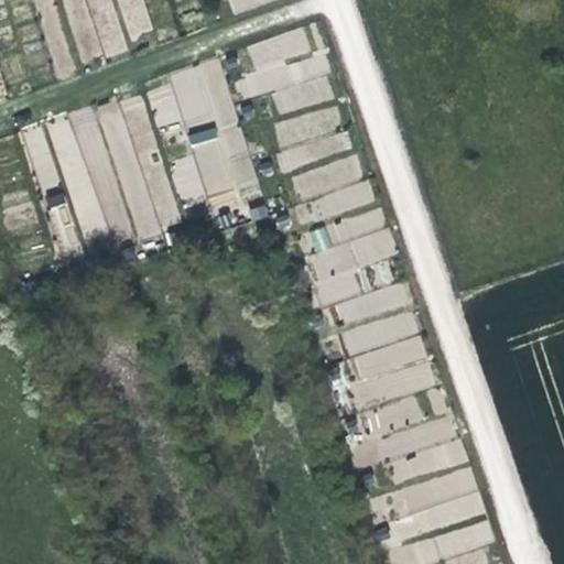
[(253,75),(238,78),(241,96),(292,87),(285,56),(310,52),(305,31),(248,41),(253,75)]
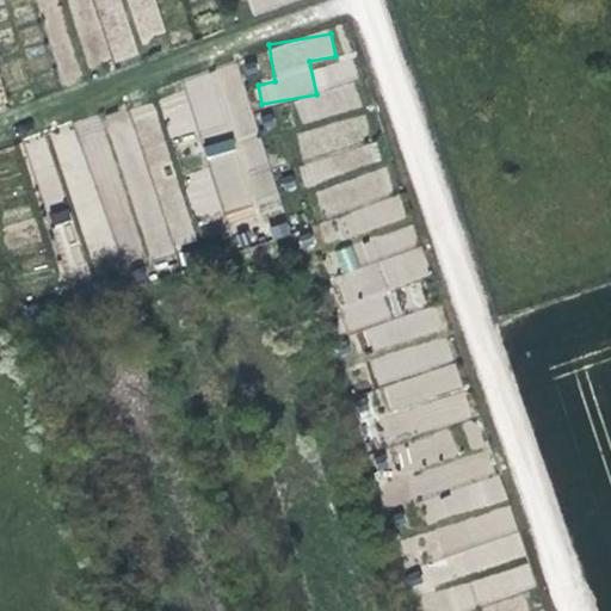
[(185,176),(195,221),(273,203),(242,65),(190,76),(195,97),(222,91),(226,107),(196,113),(199,127),(229,119),(234,140),(205,147),(210,170),(185,176)]
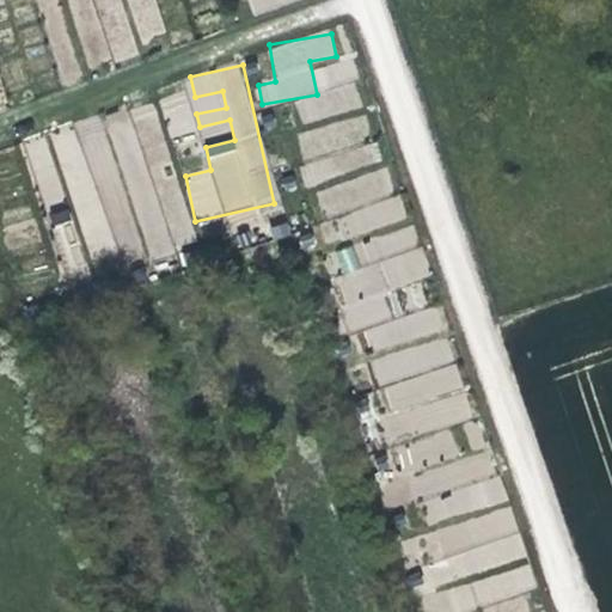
[(403,199),(332,215),(337,237),(408,221),(403,199)]
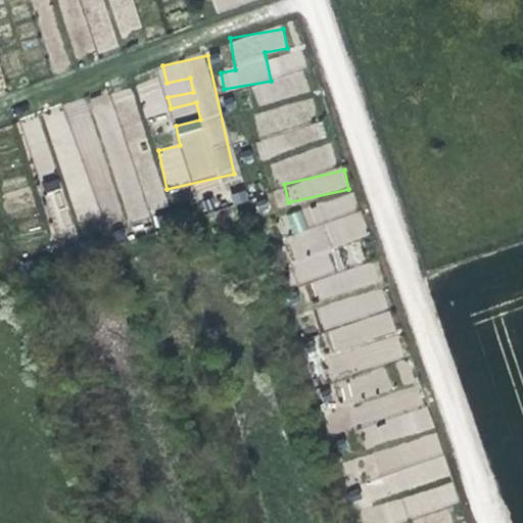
[(60,188),(47,193),(59,231),(73,226),(60,188)]
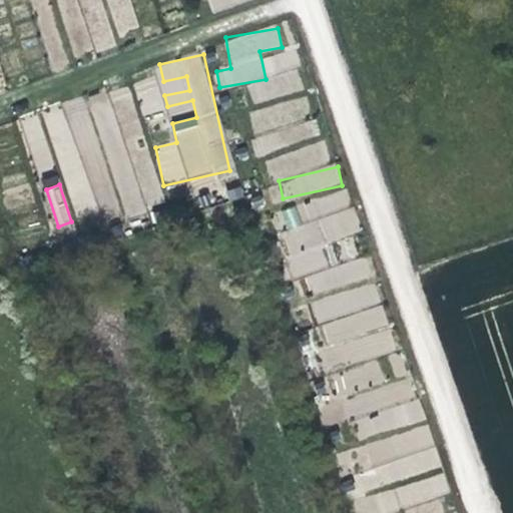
[(310,295),(375,276),(369,255),(335,266),(328,242),(361,232),(349,189),(275,211),(295,278),(304,275),(310,295)]
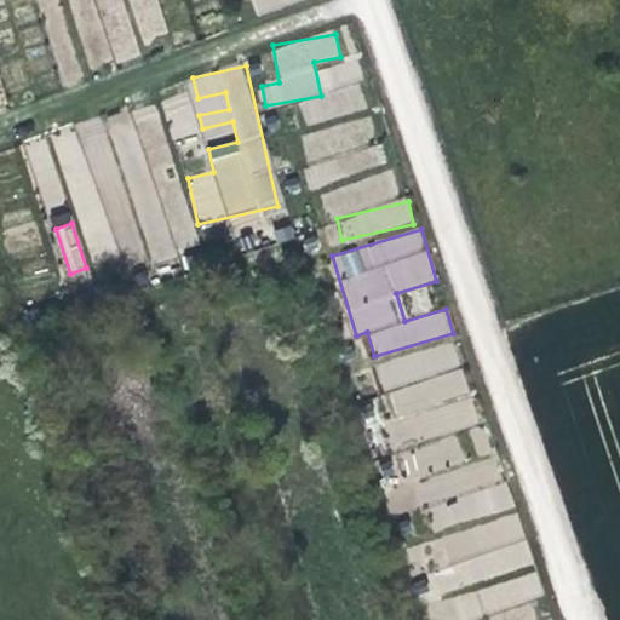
[(507,483),(500,484),(486,425),(477,428),(457,342),(374,361),(382,391),(380,391),(394,448),(397,447),(406,482),(383,487),(390,514),(430,504),(436,528),(514,509),(507,483)]
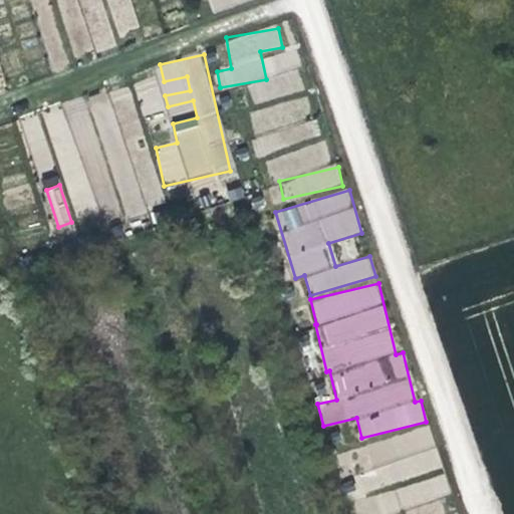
[(380,458),(433,444),(429,428),(376,443),(380,458)]
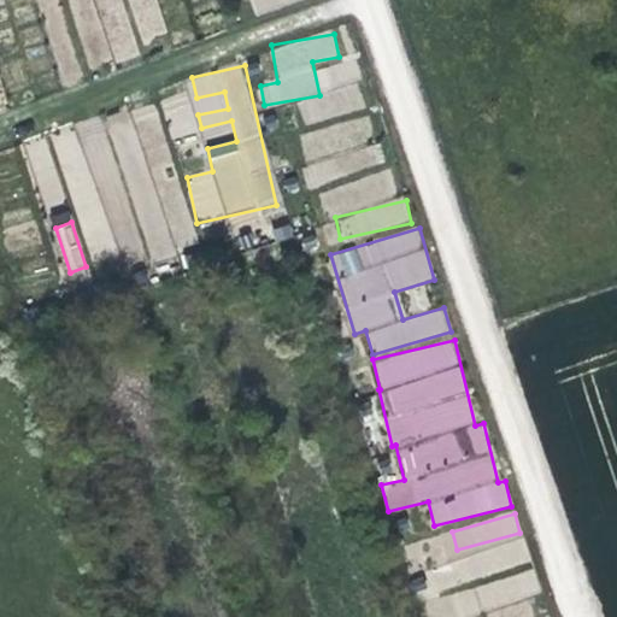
[(440,616),(458,616),(541,595),(534,571),(435,598),(440,616)]
